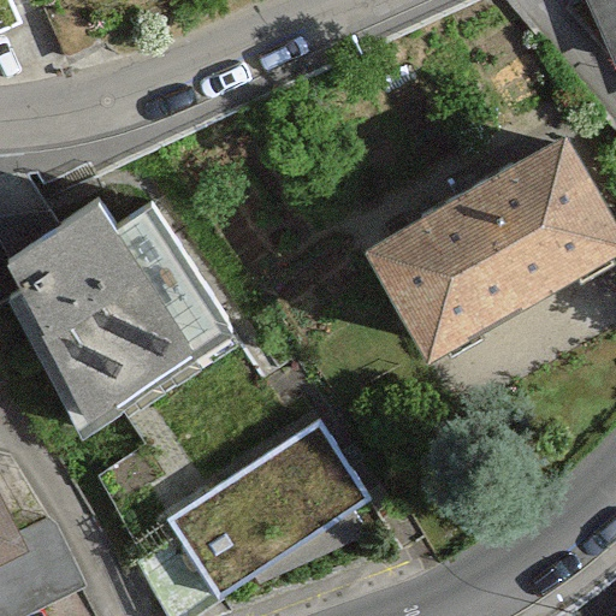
[(615,0),(582,0),(615,66),(615,0)]
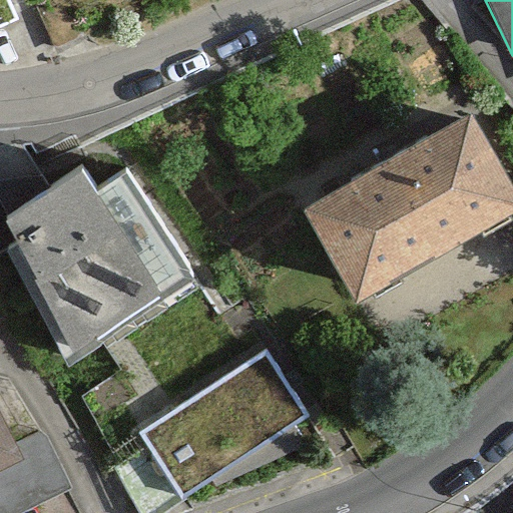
[(291,194),(354,303),(512,209),(512,175),(465,93),(291,194)]
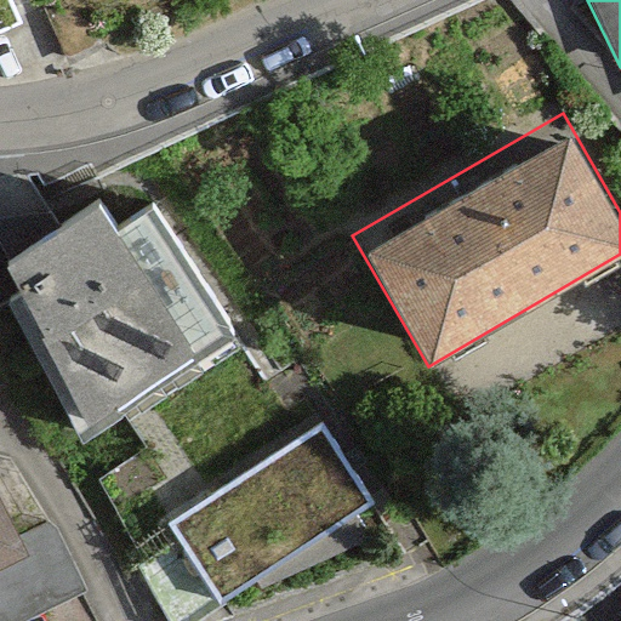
[(120,182),(0,262),(0,317),(79,434),(224,336),(120,182)]
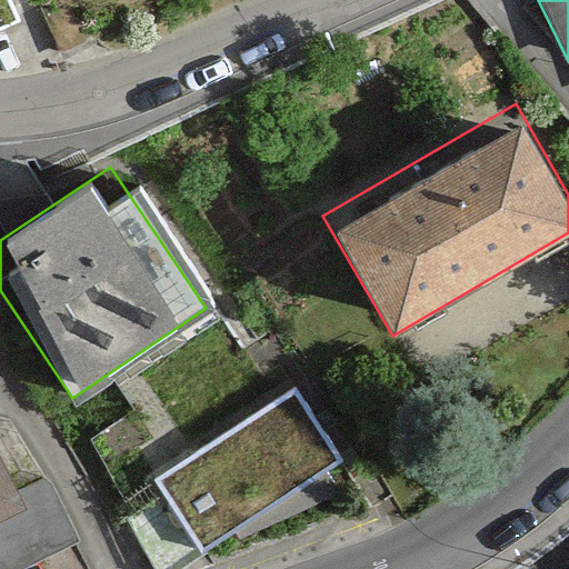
[(297,389),(167,476),(206,541),(236,526),(242,538),(343,498),(326,473),(347,460),(297,389)]
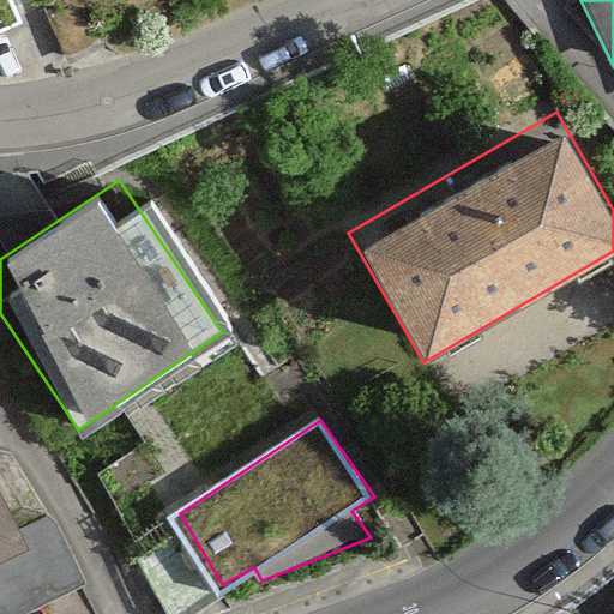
[(0,545),(16,537),(0,506),(0,545)]
